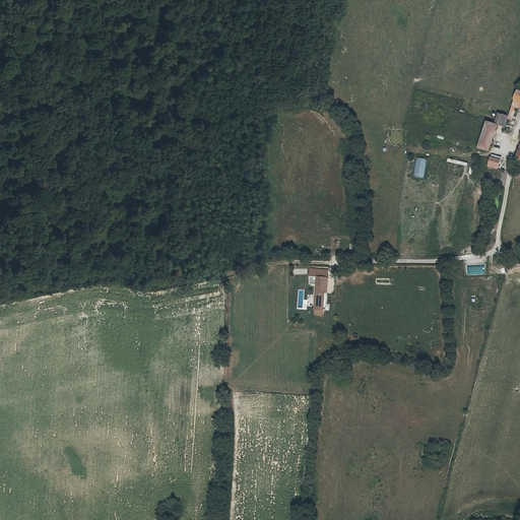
[(509,112),(519,112),(519,102),(502,101),(501,106),(499,116),(509,117),(509,112)]
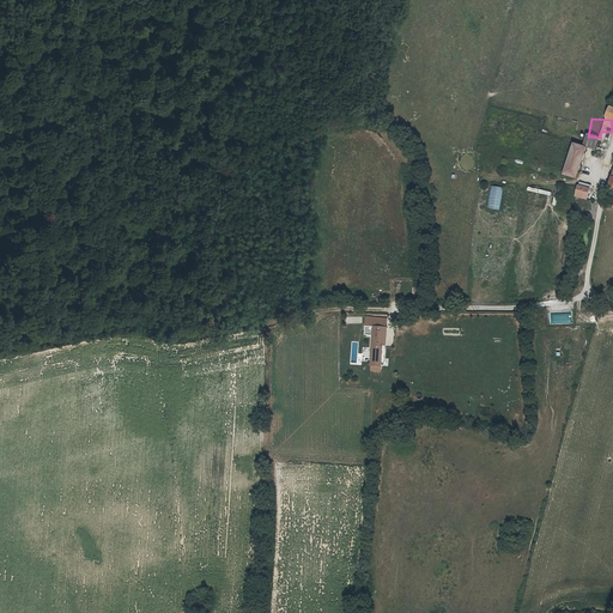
[(571,196),(576,165),(562,163),(560,170),(557,195),(568,196),(571,196)]
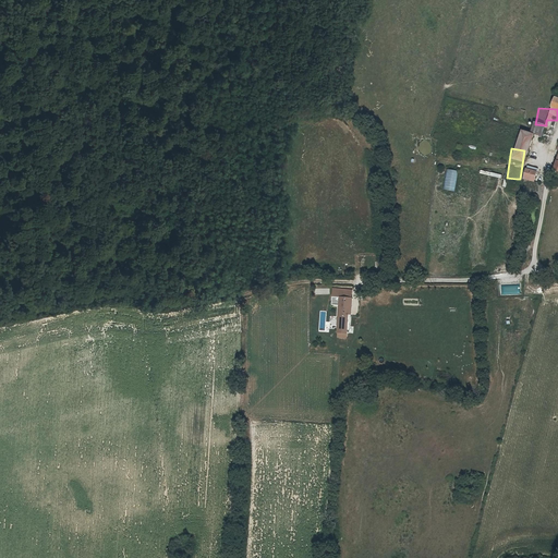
[(524,179),(536,183),(540,172),(528,168),(524,179)]
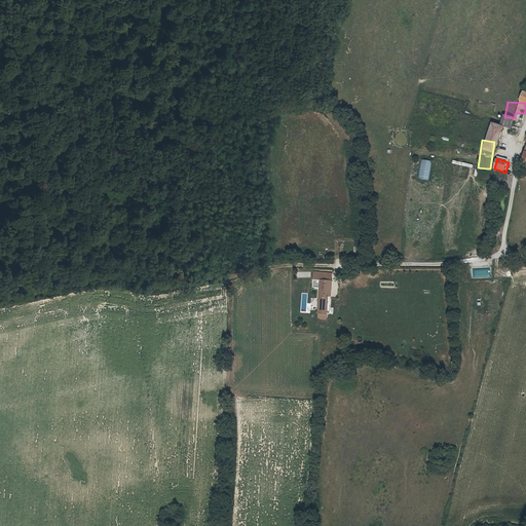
[(418,179),(428,181),(433,161),(421,159),(418,179)]
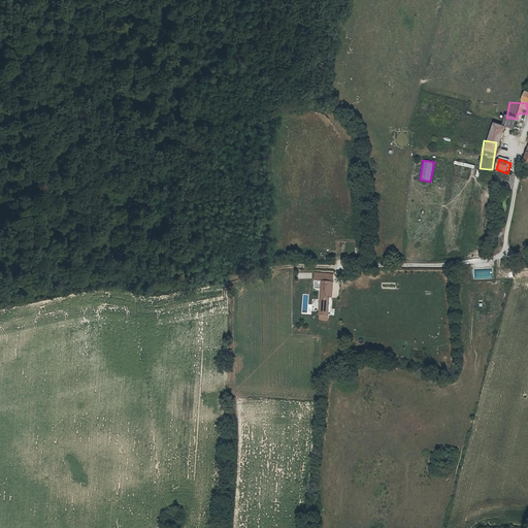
[(494,176),(488,176),(487,184),(492,184),(502,185),(504,172),(495,171),(494,176)]
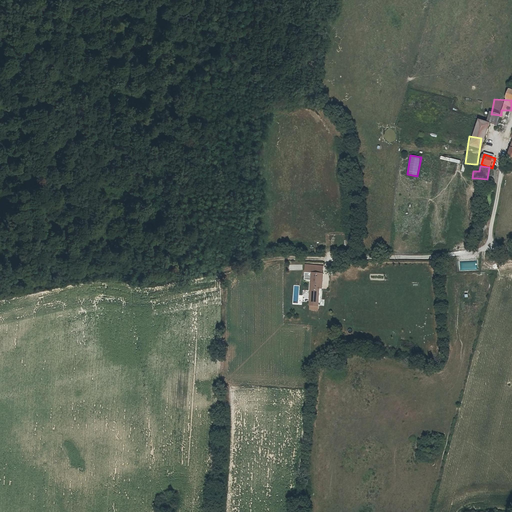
[(309,279),(307,304),(316,304),(318,279),(309,279)]
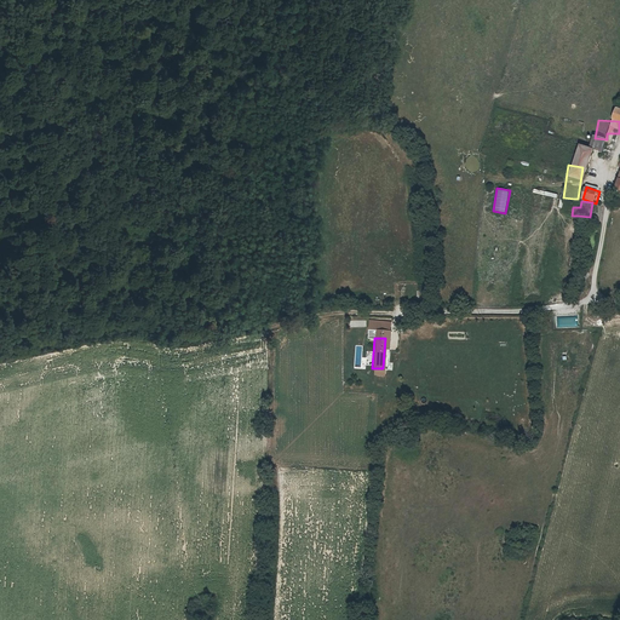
All buildings are outlined.
